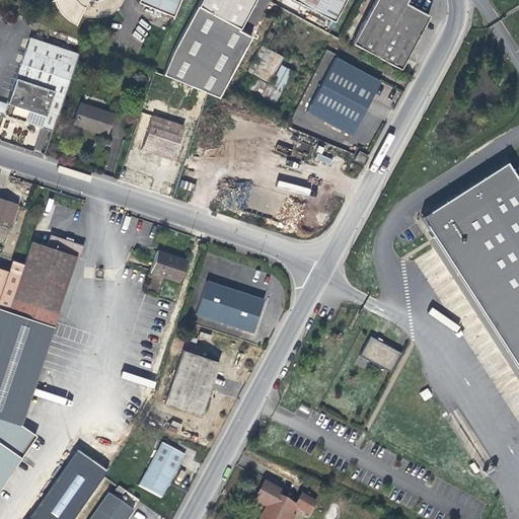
[(53,0),(55,4),(61,13),(67,18),(76,24),(81,15),(88,17),(94,17),(100,16),(107,14),(112,12),(117,8),(121,0),(53,0)]
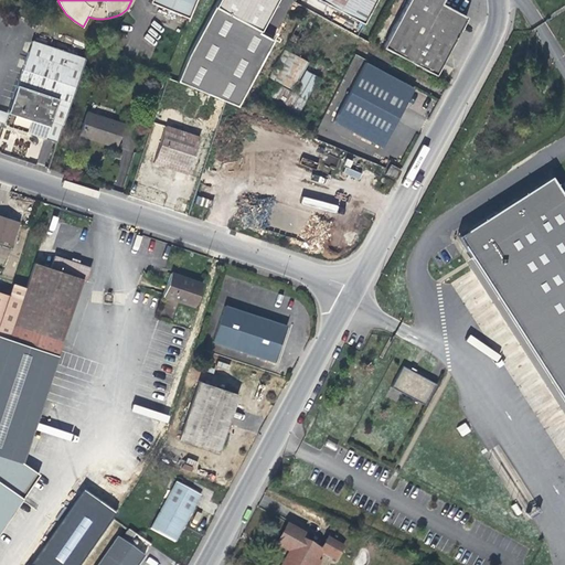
[(194,0),(149,0),(149,1),(188,18),(194,0)]
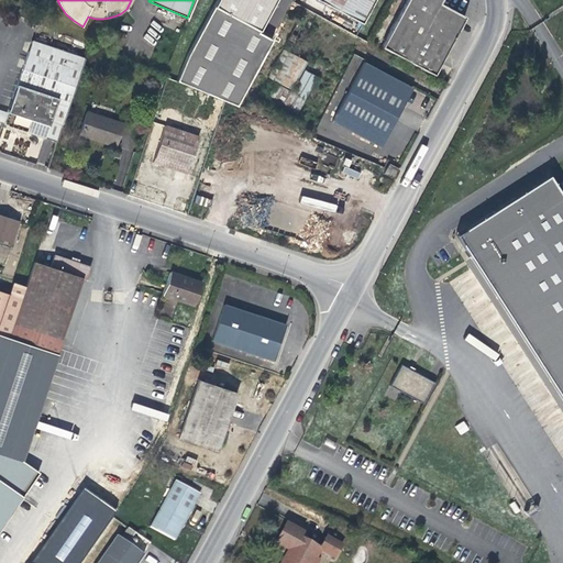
[(216,0),(212,6),(186,55),(175,80),(185,85),(223,100),(236,106),(272,40),(257,32),(258,30),(274,0),(216,0)]
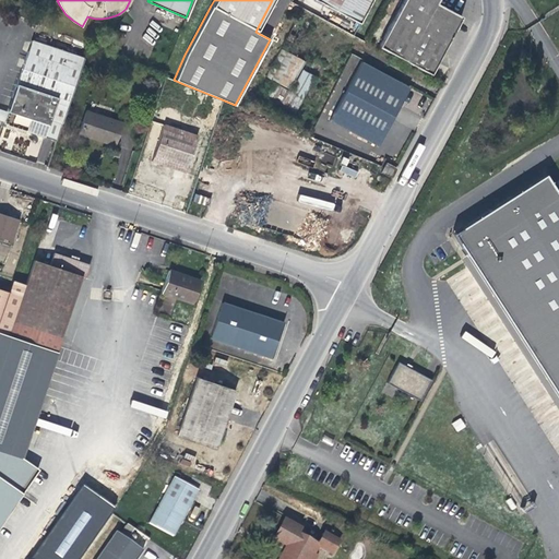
[(278,0),(263,32),(272,36),(289,0),(278,0)]
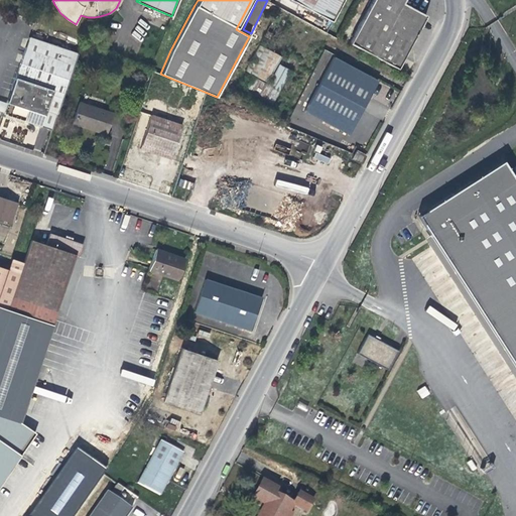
[(292,0),(331,20),(342,0),(292,0)]
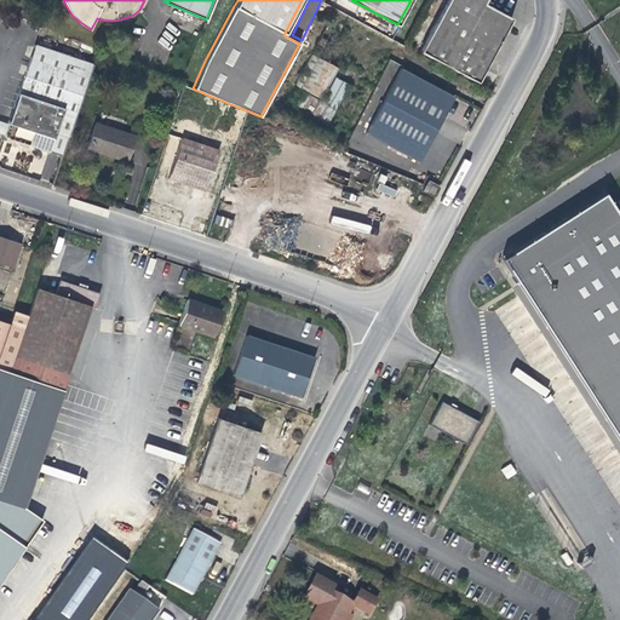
[(447,0),(420,50),(430,56),(476,80),(494,47),(510,18),(482,3),(483,0),(447,0)]
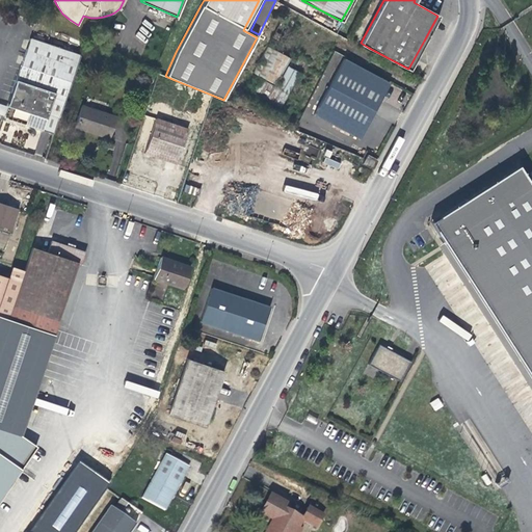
[(53,133),(79,54),(30,37),(11,92),(3,116),(36,128),(53,133)]
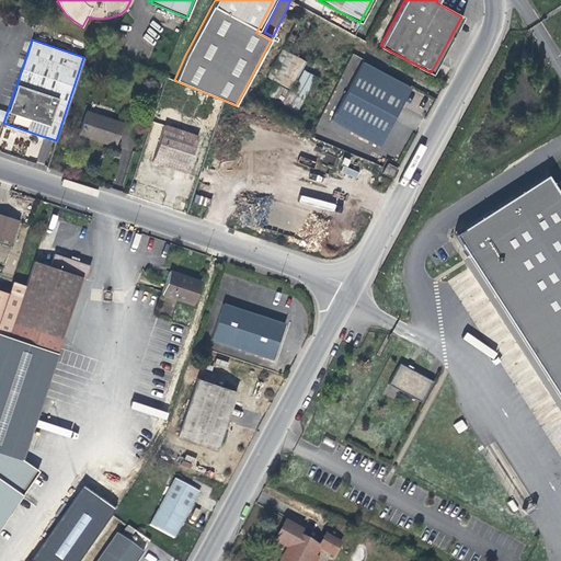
[(266,76),(312,101),(327,73),(302,60),(282,49),(266,76)]
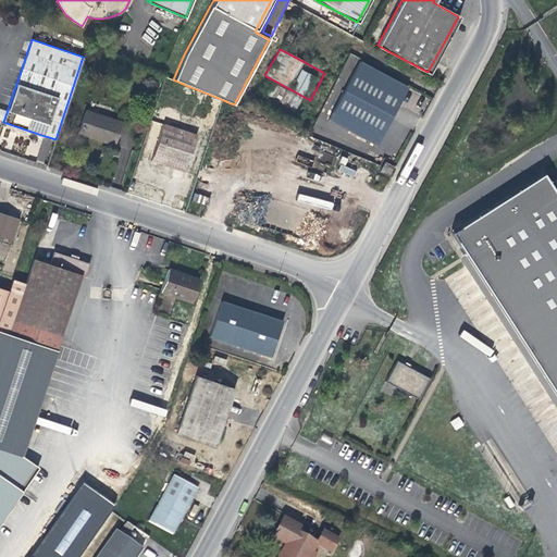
[(407,87),(360,61),(329,119),(375,145),(394,111),(407,87)]
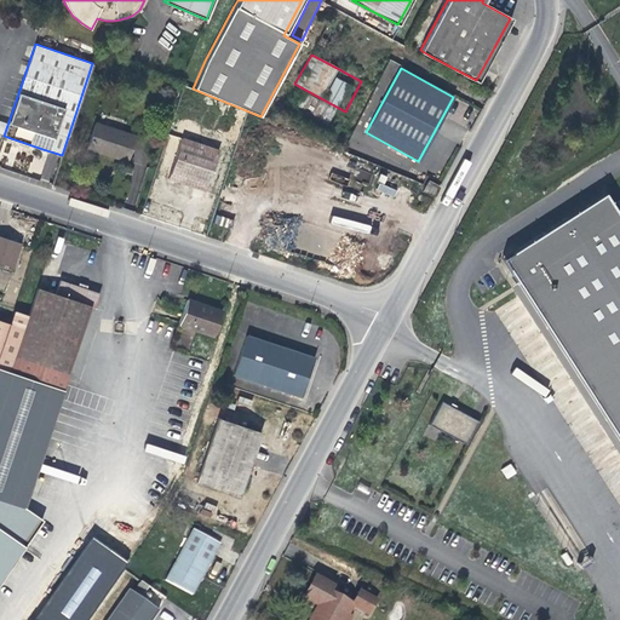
[(125,160),(132,136),(95,124),(87,148),(104,154),(125,160)]
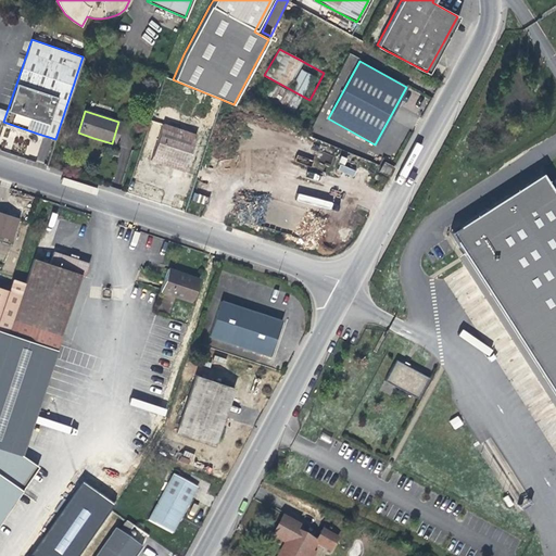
[(175,167),(184,171),(196,136),(162,124),(150,159),(175,167)]
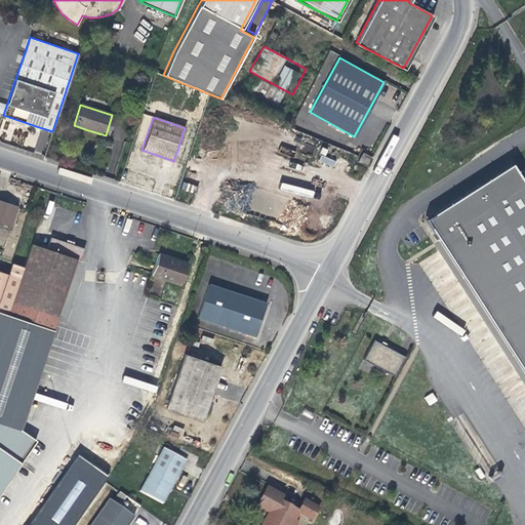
[(334,159),(320,154),(318,159),(325,162),(332,165),(334,159)]
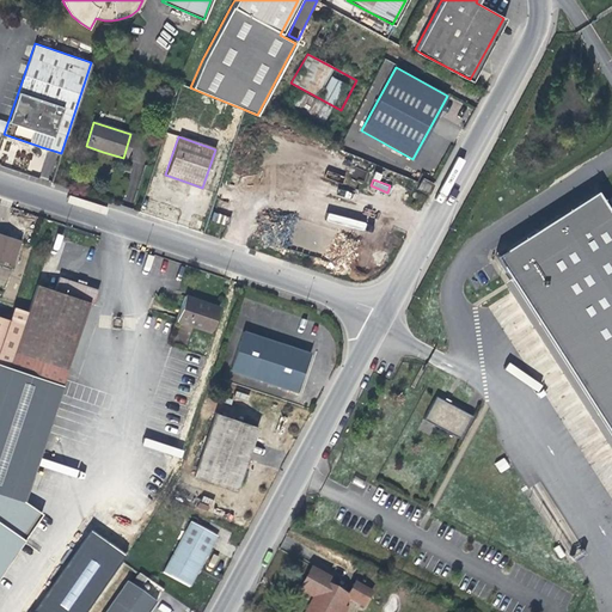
[(611,207),(603,191),(595,196),(611,220),(611,207)]
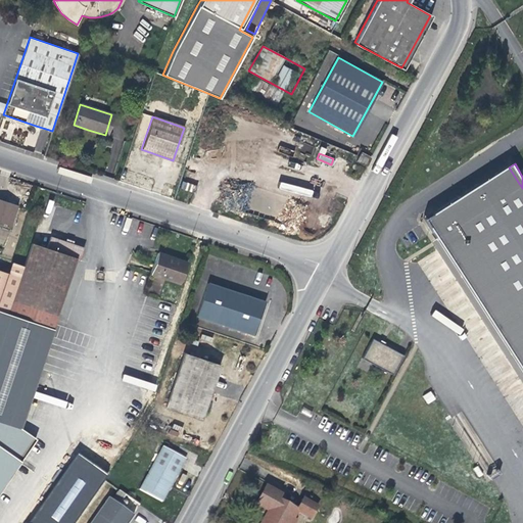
[(423,223),(522,374),(522,188),(509,168),(423,223)]
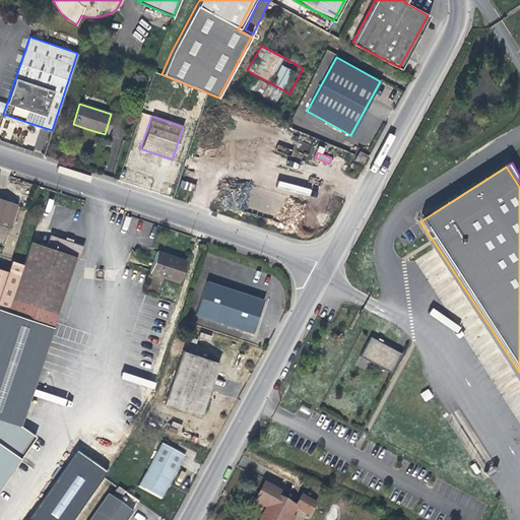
[(194,184),(182,181),(180,189),(192,191),(194,184)]
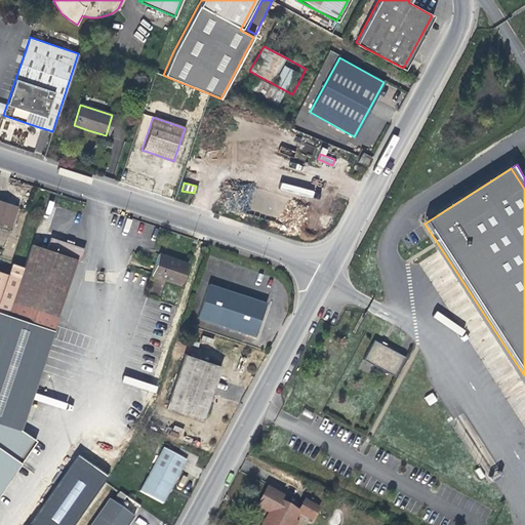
[(0,223),(10,227),(17,207),(0,201),(0,223)]
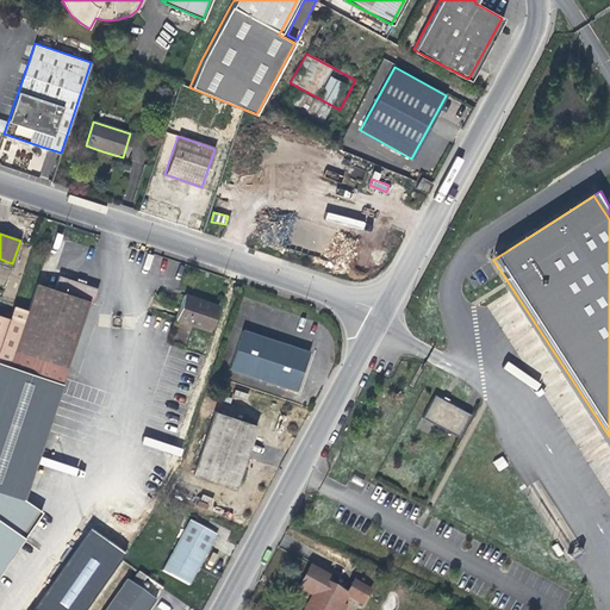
[(609,436),(493,260),(486,265),(609,450),(609,436)]
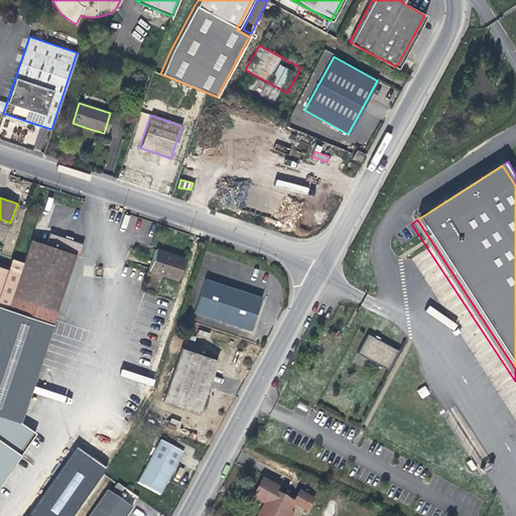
[(0,484),(34,435),(17,429),(36,372),(50,329),(49,329),(75,253),(80,255),(83,243),(73,239),(51,232),(46,244),(31,239),(23,263),(11,259),(8,270),(0,292),(0,484)]
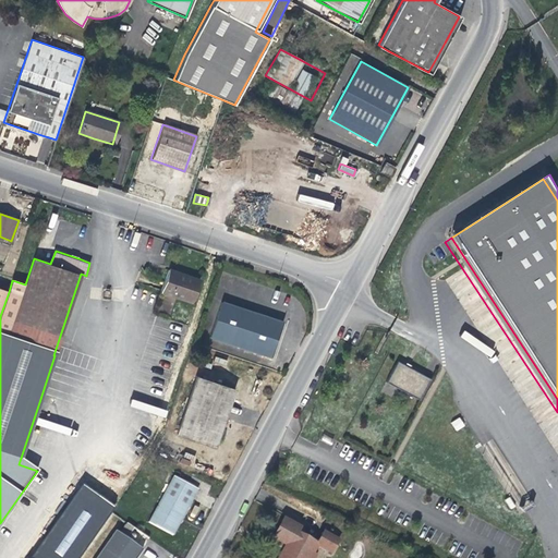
[(160,291),(191,302),(199,280),(172,270),(168,269),(160,291)]
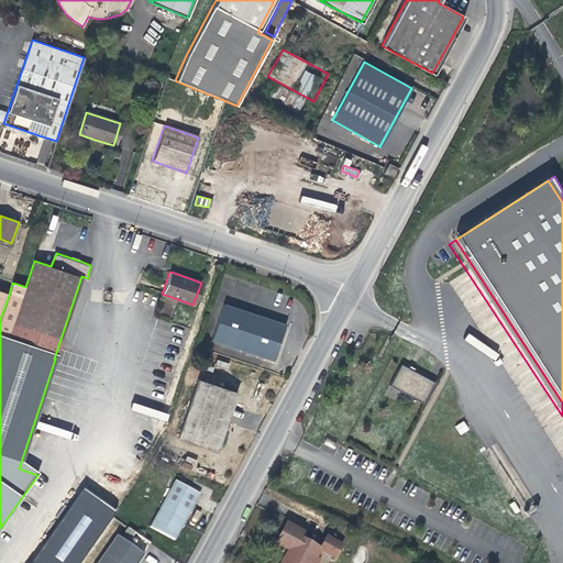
[(285,326),(223,305),(211,340),(273,360),(279,340),(285,326)]
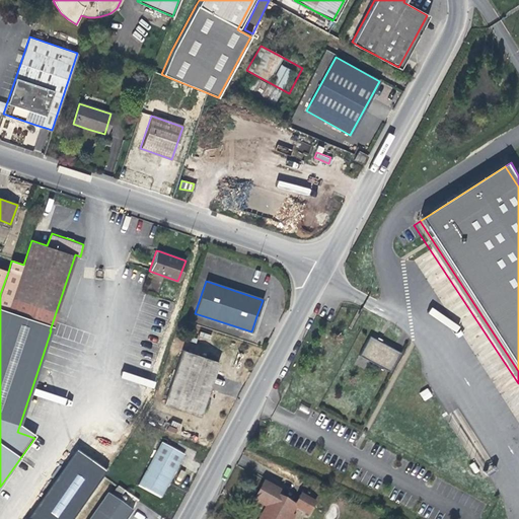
[(359,354),(390,371),(400,352),(370,335),(359,354)]
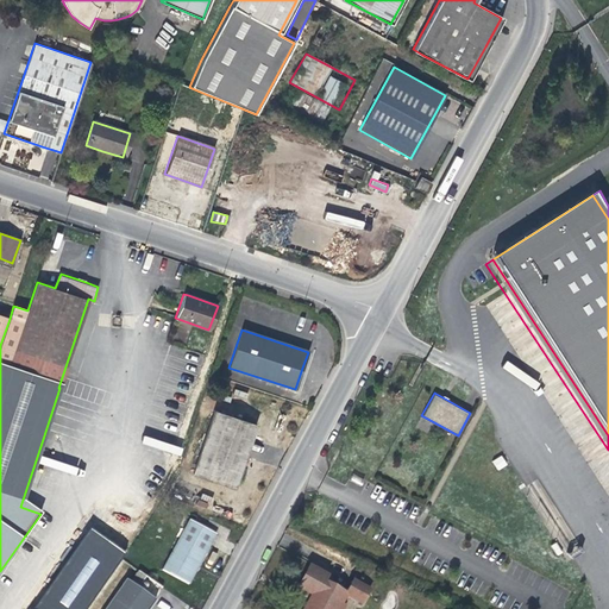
[(253,424),(214,410),(193,475),(218,483),(233,488),(245,452),(253,424)]
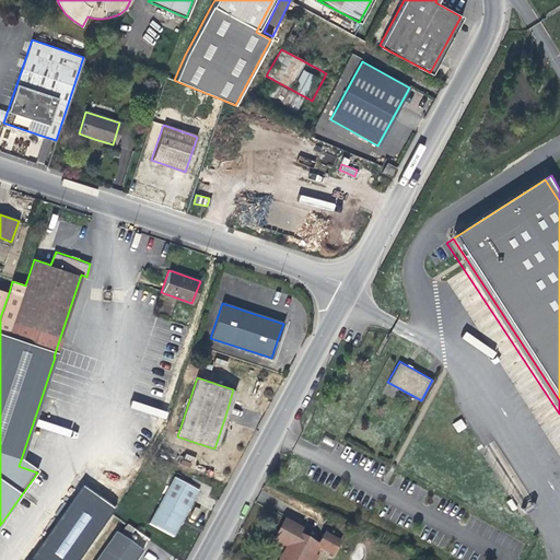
[(457,431),(466,427),(462,418),(453,423),(457,431)]
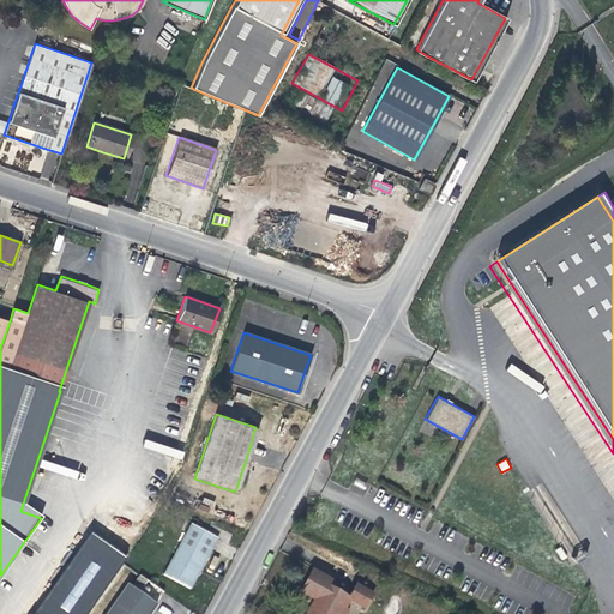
[(163,575),(190,589),(205,560),(216,539),(190,524),(163,575)]
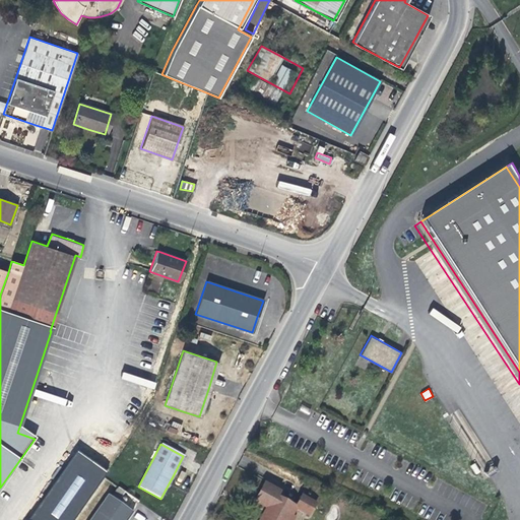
[(254,501),(266,507),(269,509),(263,519),(283,519),(291,506),(293,505),(276,496),(278,492),(264,483),(254,501)]
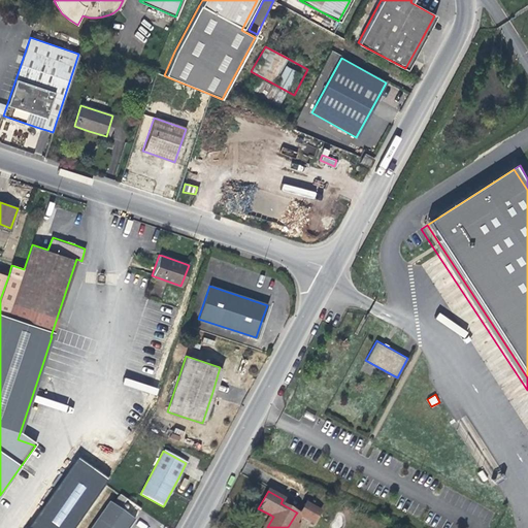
[(130,527),(134,522),(118,510),(125,500),(119,496),(111,505),(108,503),(90,527),(130,527)]
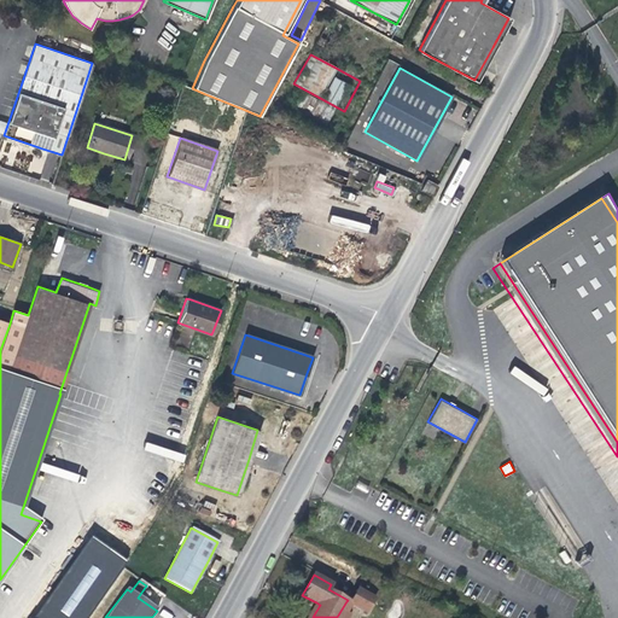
[(357,589),(350,602),(351,604),(366,611),(374,598),(357,589)]
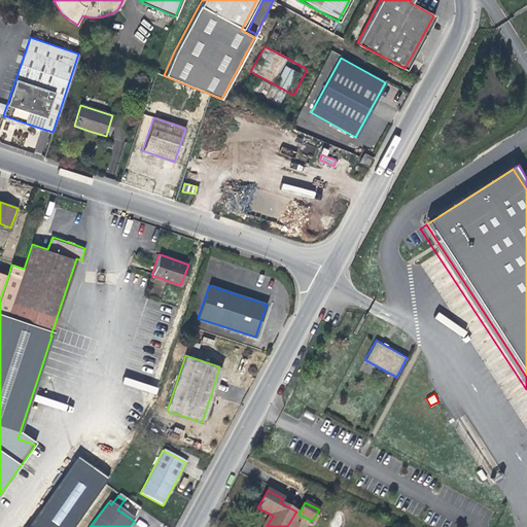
[(299,514),(295,513),(287,526),(295,526),(299,523),(295,522),(300,515),(299,514)]
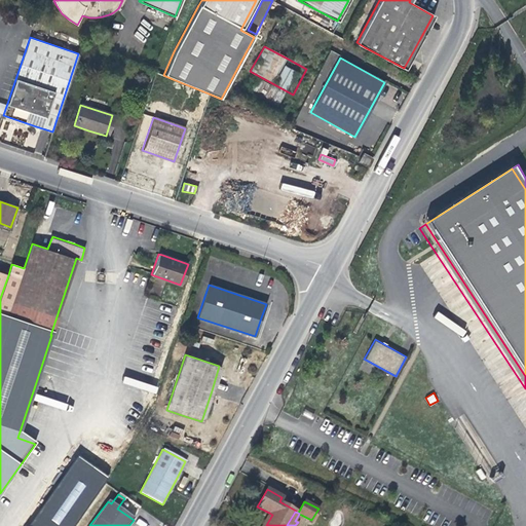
[(262,525),(266,525),(272,515),(269,513),(262,525)]
